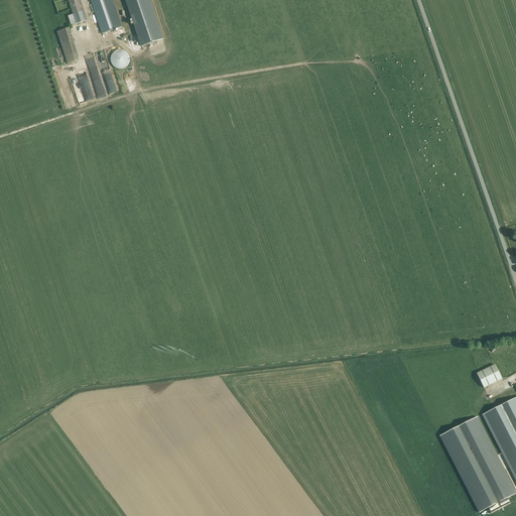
[(86,22),(78,0),(68,0),(74,15),(68,17),(72,26),(86,22)]
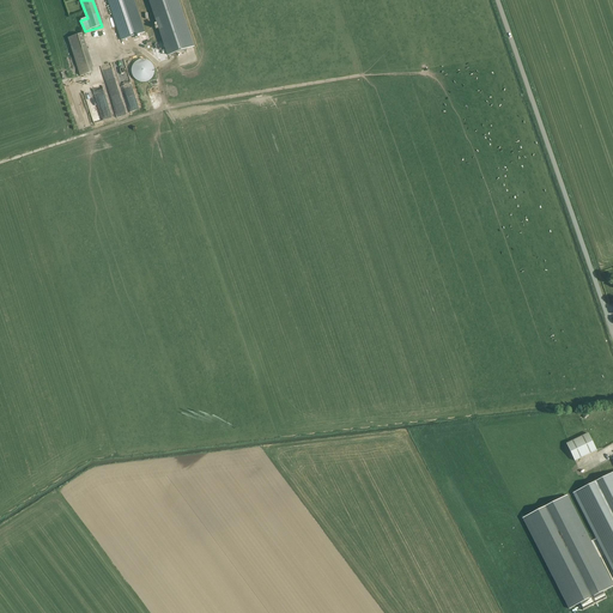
[(145,34),(133,0),(108,0),(122,41),(145,34)]
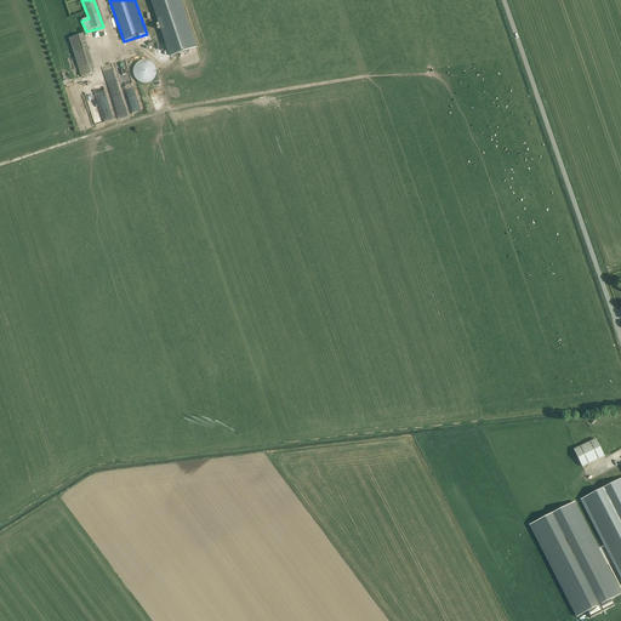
[(180,0),(151,0),(170,58),(198,50),(180,0)]
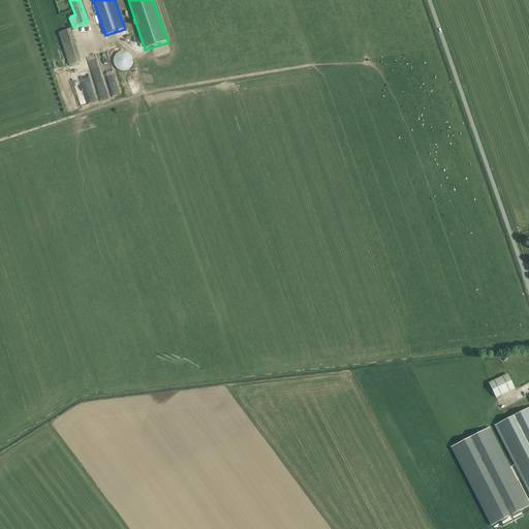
[(83,29),(88,43),(91,42),(85,28),(83,29)]
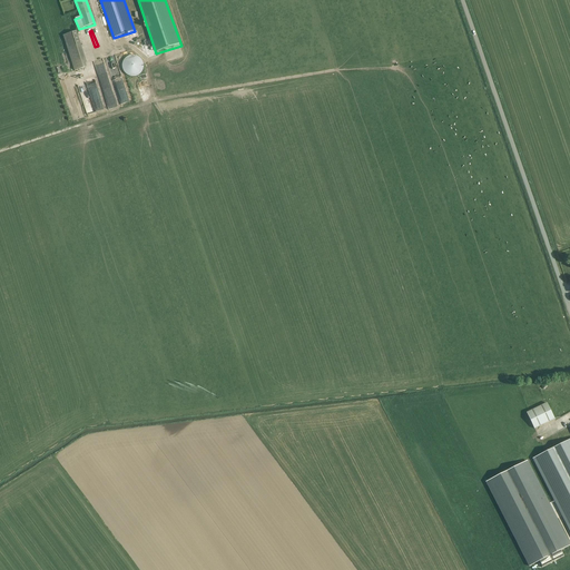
[(88,67),(77,31),(64,36),(75,71),(88,67)]
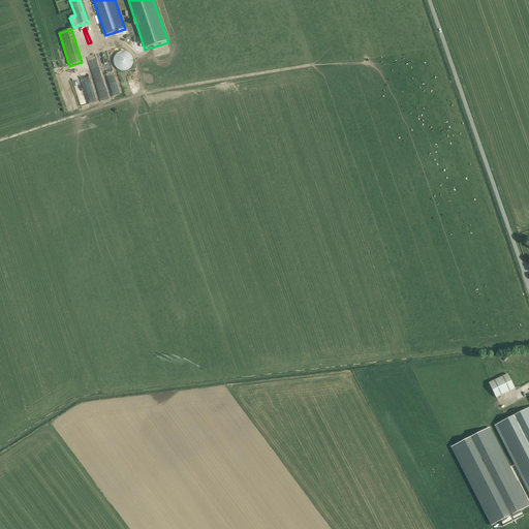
[(125,52),(123,52),(122,52),(120,52),(118,53),(117,54),(115,56),(114,57),(114,59),(114,61),(114,63),(114,65),(115,66),(116,68),(118,69),(119,70),(121,71),(123,71),(125,71),(127,70),(128,69),(130,68),(131,67),(132,65),(133,63),(133,61),(133,60),(132,58),(131,56),(130,55),(129,53),(127,52),(125,52)]
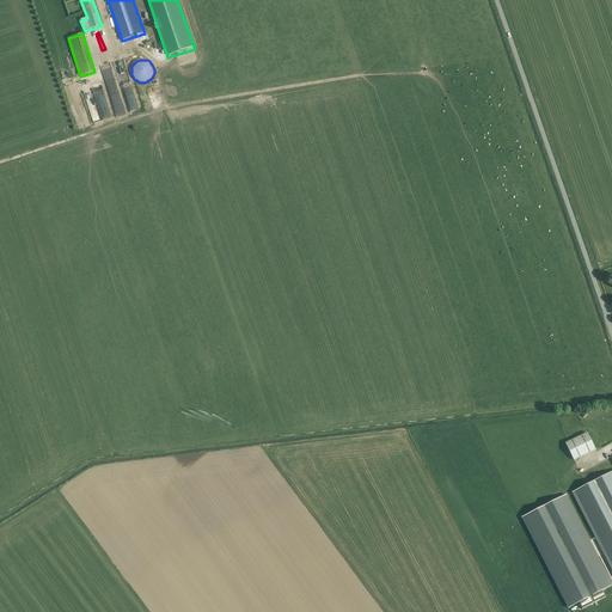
[(595,451),(587,434),(565,444),(574,460),(595,451)]
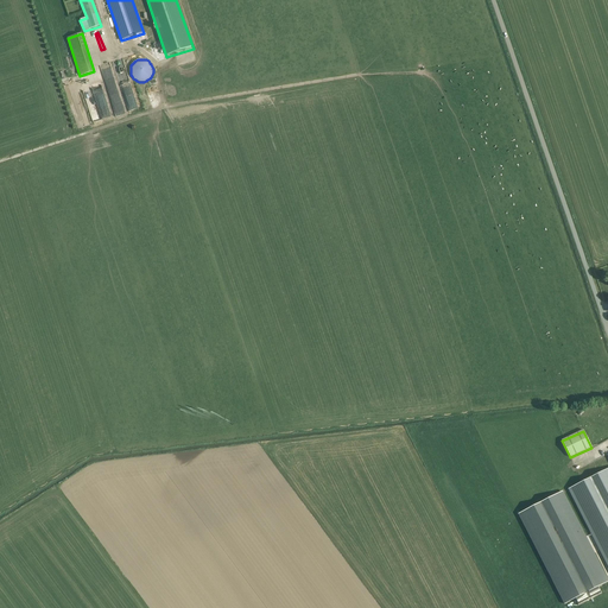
[(607,468),(568,489),(607,568),(607,468)]
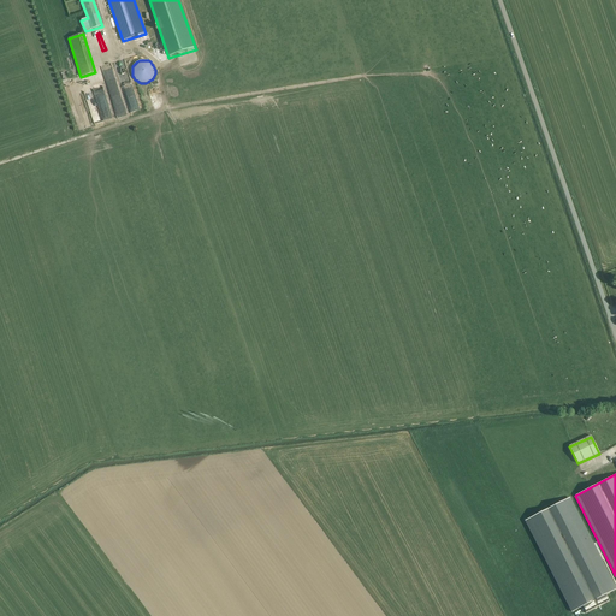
[(572,612),(582,606),(586,614),(610,602),(606,594),(615,588),(615,587),(570,499),(526,522),(572,612)]
